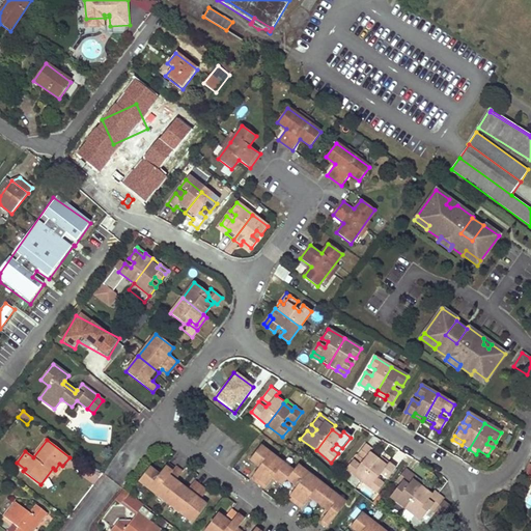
[(365,445),(357,455),(362,459),(358,466),(353,462),(345,470),(361,481),(378,459),(369,453),(371,450),(365,445)]
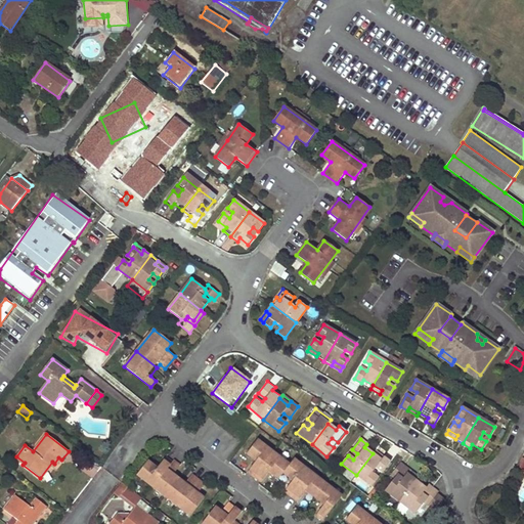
[(248,472),(254,476),(272,452),(257,440),(247,453),(256,462),(248,472)]
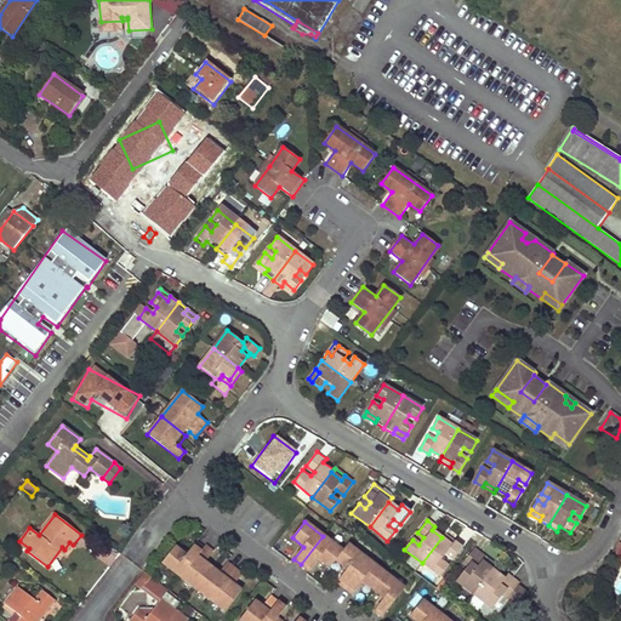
[(451,546),(455,541),(445,534),(442,537),(451,546)]
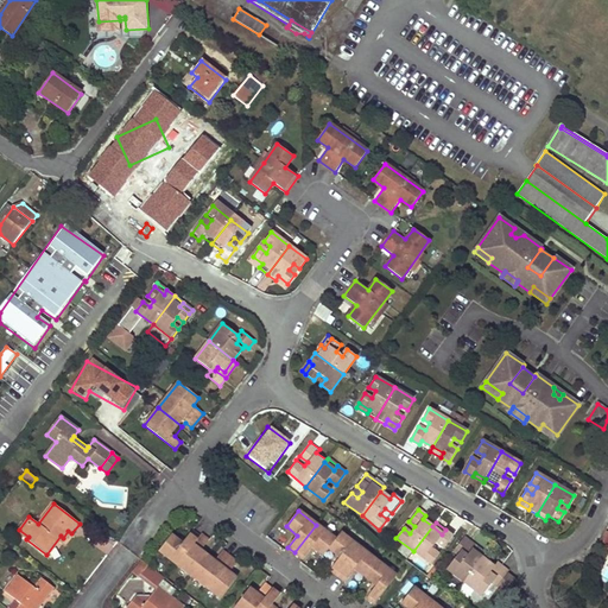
[(328,549),(334,552),(346,537),(341,533),(335,539),(316,525),(295,552),(303,559),(312,546),(323,556),(328,549)]
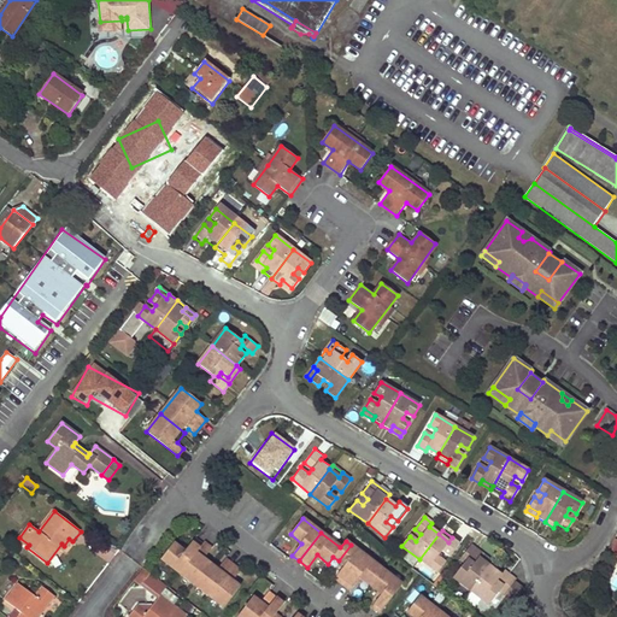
[(451,557),(460,545),(452,538),(448,542),(439,534),(419,559),(438,573),(446,563),(439,558),(444,552),(451,557)]
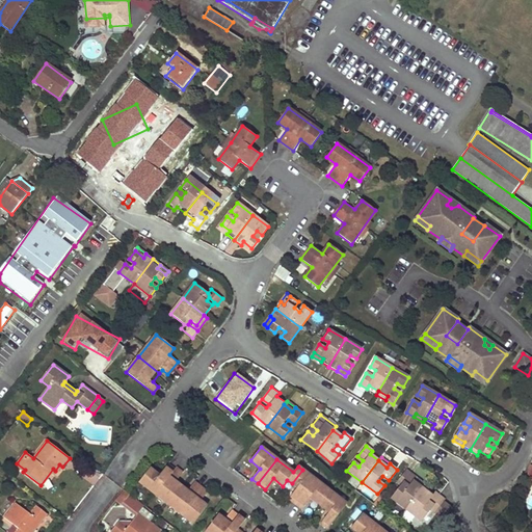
[(25,470),(17,463),(12,469),(19,473),(23,472),(25,470)]
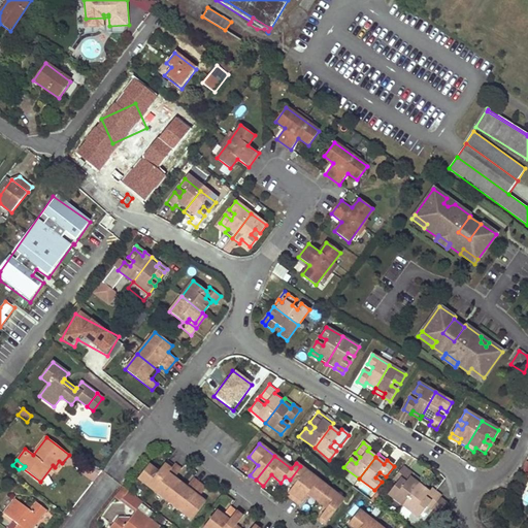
[(53,465),(40,482),(42,484),(52,470),(55,472),(62,463),(59,461),(55,467),(53,465)]
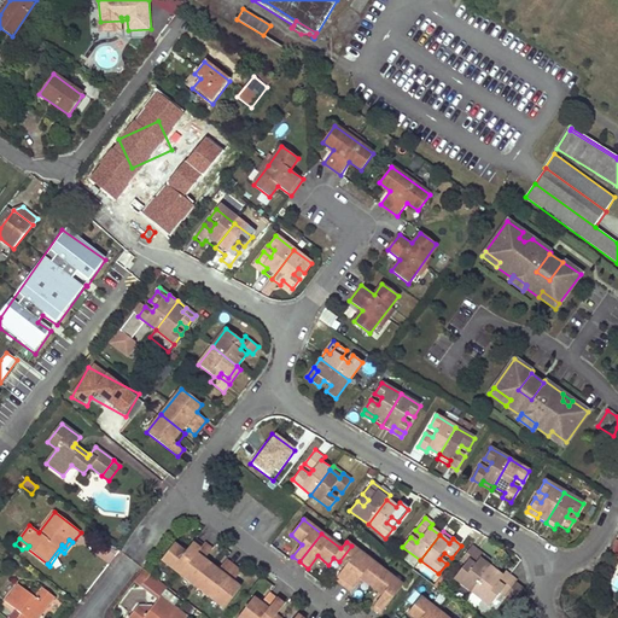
[(204,543),(203,546),(196,540),(186,553),(174,543),(162,560),(181,575),(205,544),(204,543)]
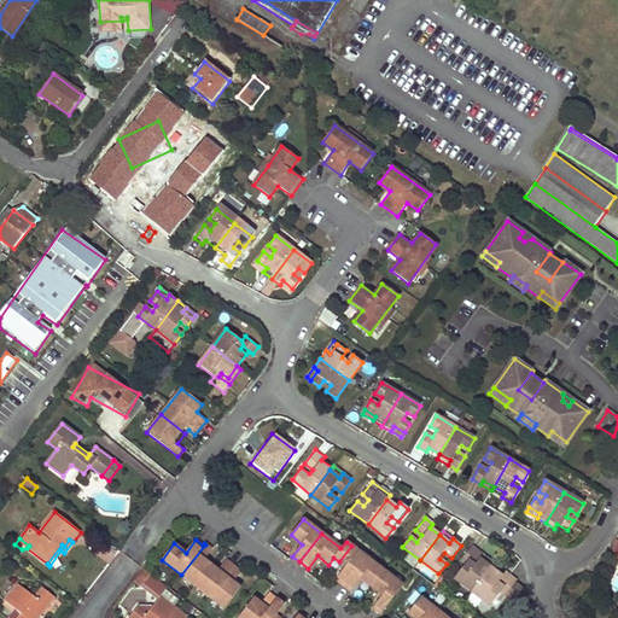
[(207,595),(231,564),(226,560),(217,570),(204,560),(213,549),(205,544),(181,575),(207,595)]
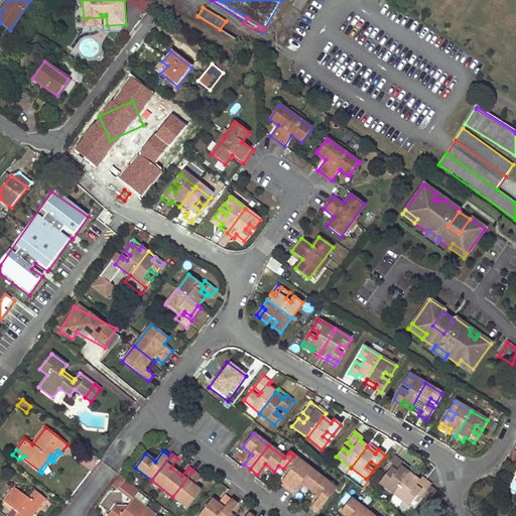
[(303,485),(314,472),(293,456),(283,469),(288,473),(280,484),(293,494),(301,483),(303,485)]
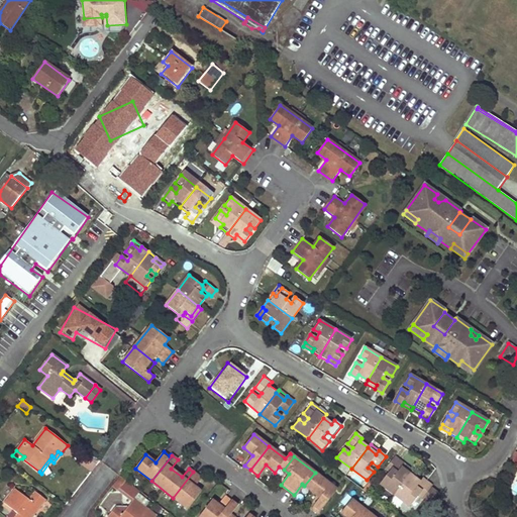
[(395,496),(407,479),(411,475),(401,468),(397,473),(394,471),(401,461),(395,456),(386,469),(390,472),(380,485),(395,496)]
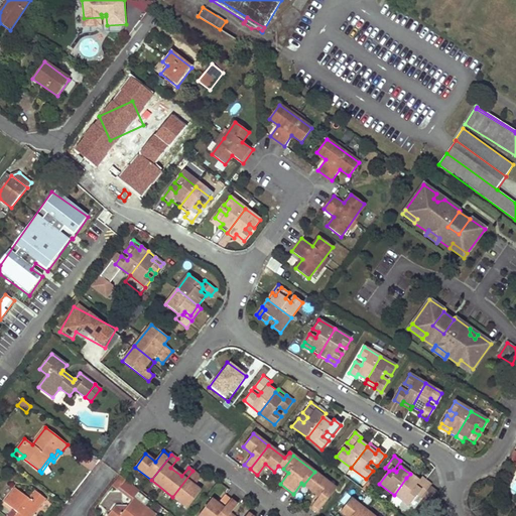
[(410,474),(412,471),(400,461),(393,470),(396,472),(400,467),(410,474)]
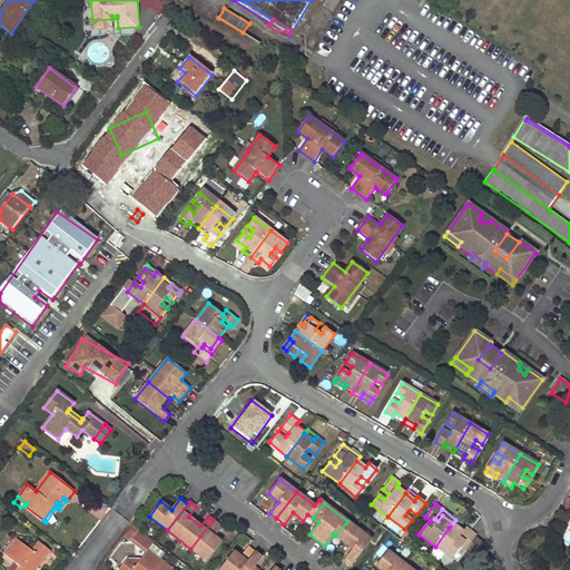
[(207,561),(222,542),(215,537),(223,528),(213,520),(190,549),(207,561)]
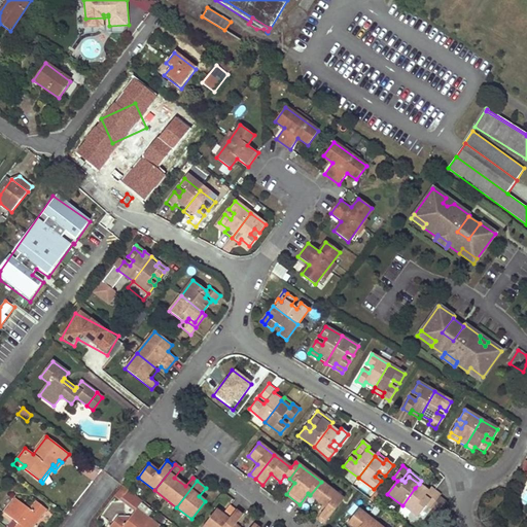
[(424,497),(427,499),(434,490),(421,481),(419,484),(428,492),(424,497)]
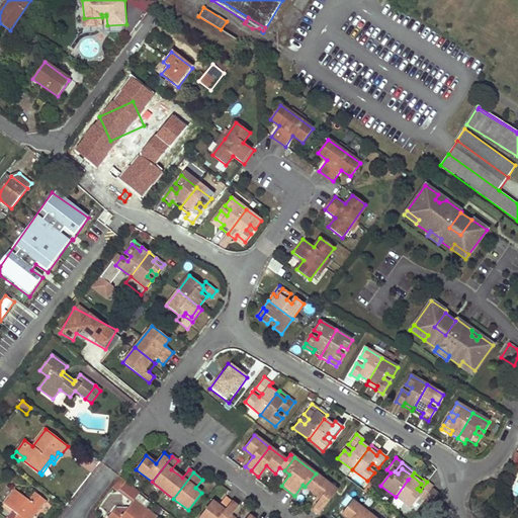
[(318,514),(337,490),(316,473),(305,487),(320,499),(312,509),(318,514)]
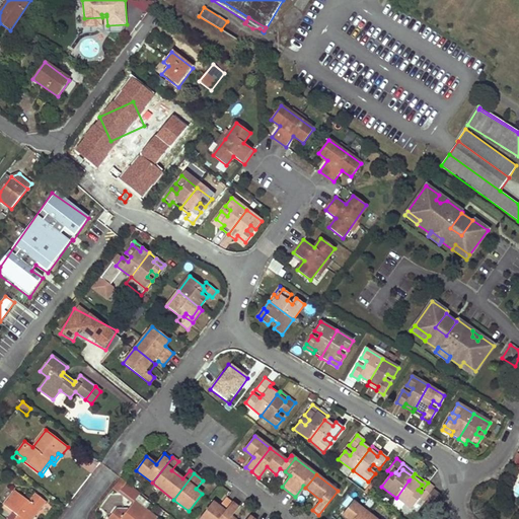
[(413,476),(409,480),(396,498),(412,509),(421,496),(425,500),(433,490),(434,488),(428,483),(421,492),(418,490),(422,485),(413,476)]
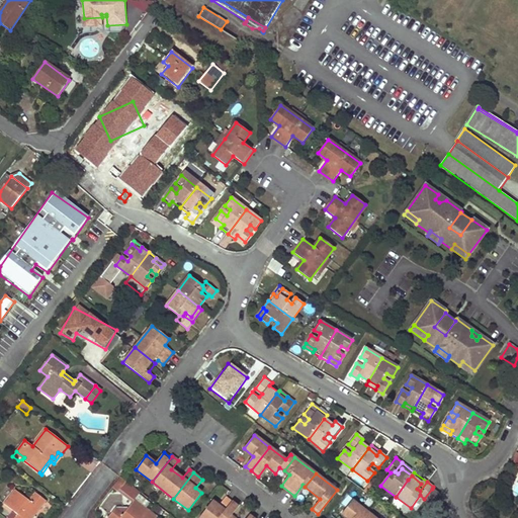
[(118,493),(126,482),(120,477),(112,488),(118,493)]
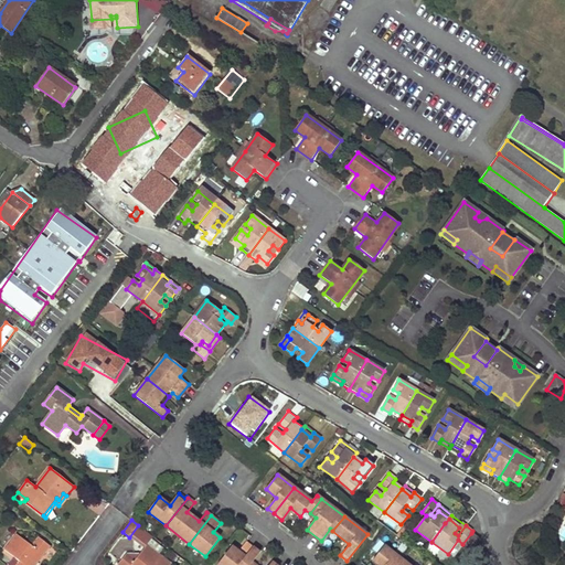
[(153,537),(138,525),(129,537),(144,548),(147,545),(151,539),(153,537)]
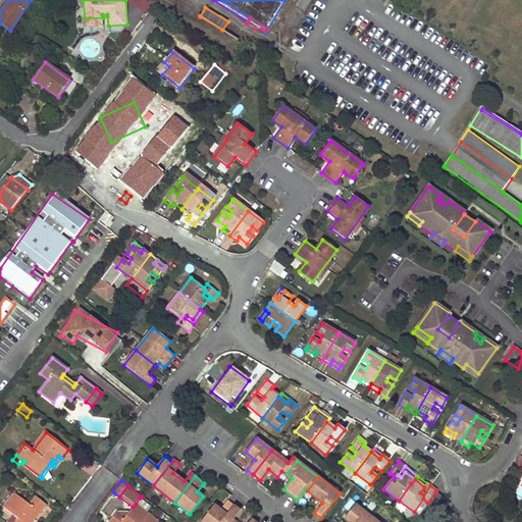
[(435,492),(427,503),(435,509),(444,499),(435,492)]
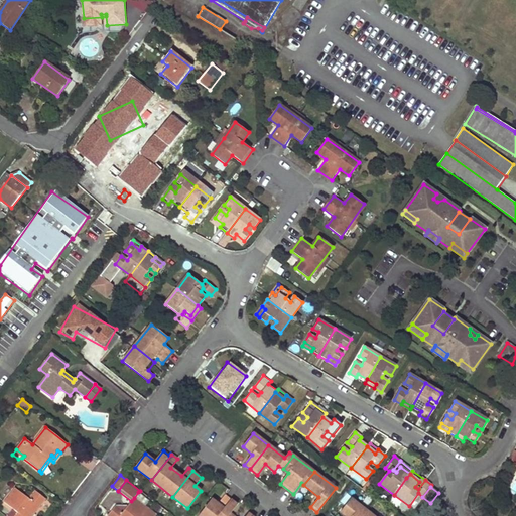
[(17,512),(14,515),(29,515),(33,512),(35,513),(46,499),(37,492),(31,500),(29,499),(14,488),(3,502),(12,509),(17,512)]
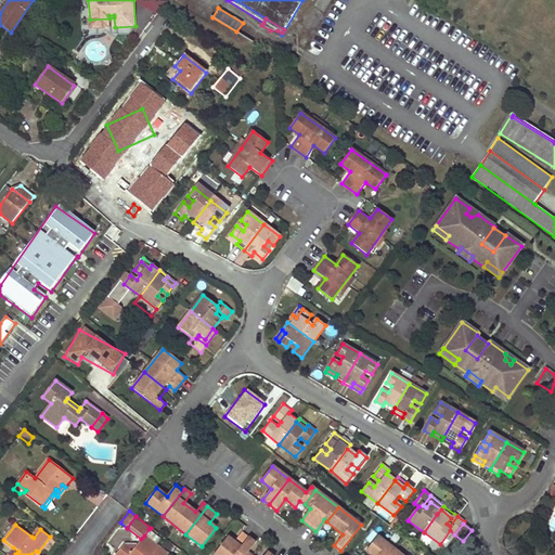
[(38,528),(31,537),(34,538),(40,529),(38,528)]
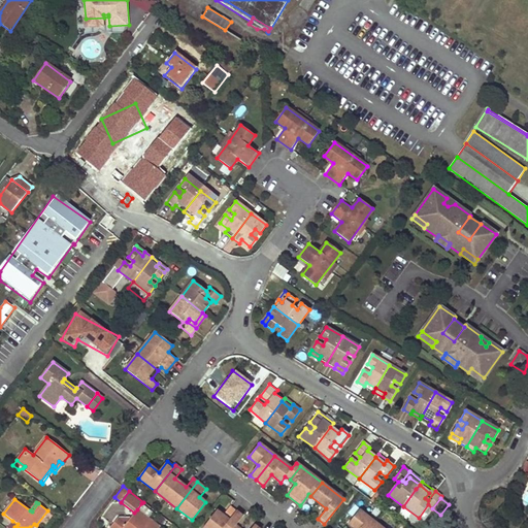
[(153,512),(141,503),(137,509),(149,518),(153,512)]
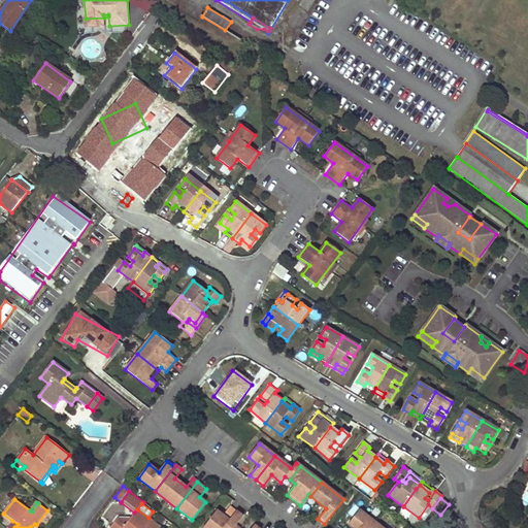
[(217,510),(202,527),(254,527),(255,527),(254,526),(251,527),(238,527),(236,526),(242,517),(229,506),(223,516),(217,510)]
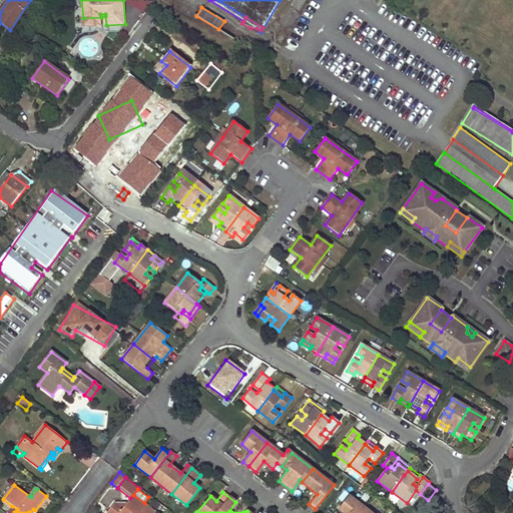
[(133,495),(130,498),(121,510),(114,504),(106,512),(154,512),(155,512),(144,503),(133,495)]
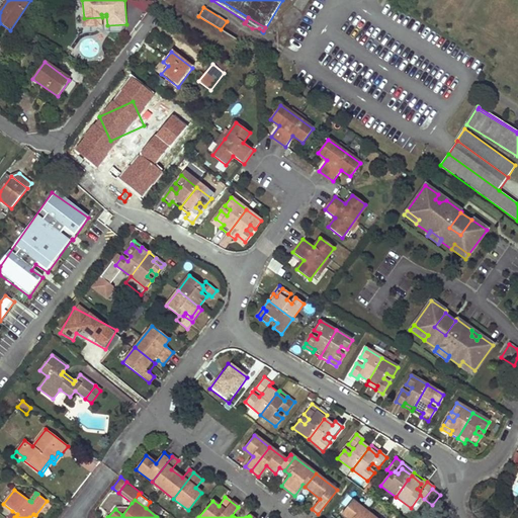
[(346,517),(348,517),(358,506),(352,501),(342,515),(346,517)]
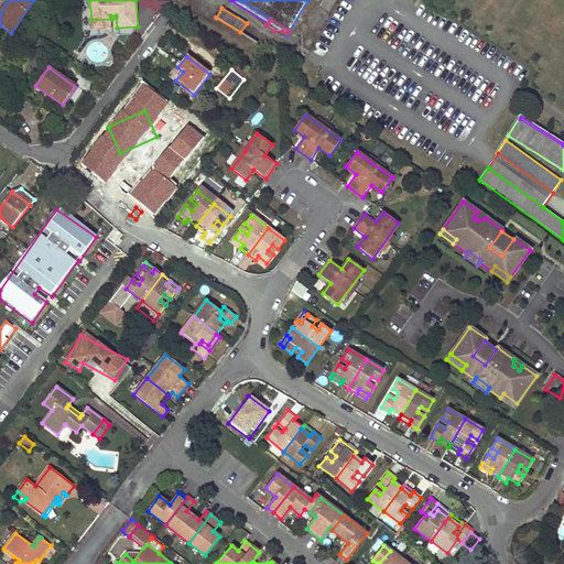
[(407,563),(390,551),(379,563),(407,563)]
